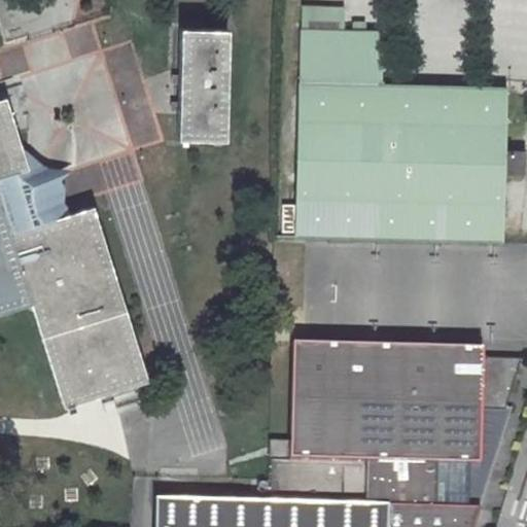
[(304,14),(304,30),(343,30),(343,15),(304,14)]
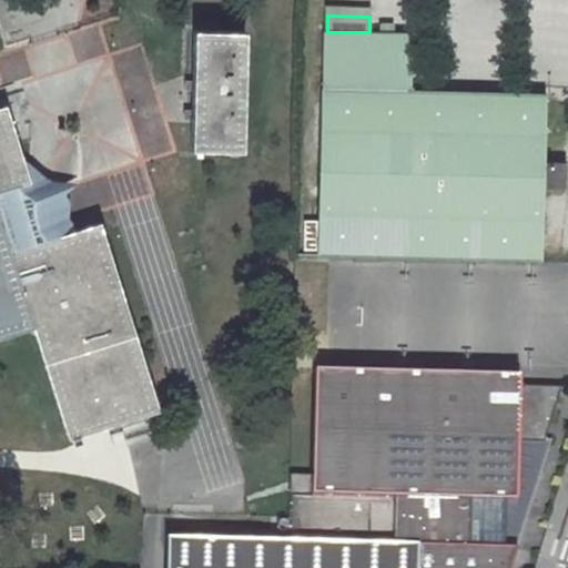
[(245,31),(194,30),(192,150),(243,151),(245,31)]
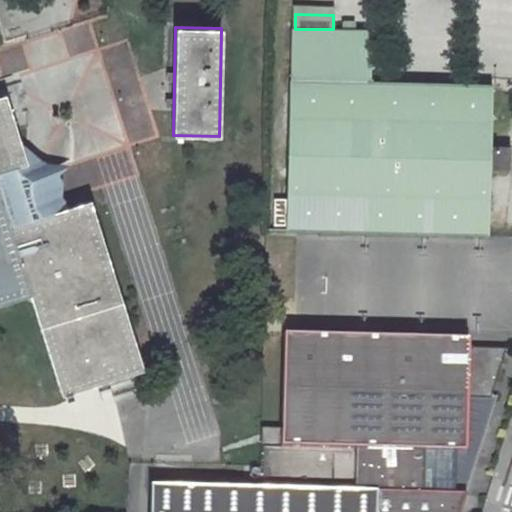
[(291,28),(286,229),(488,235),(492,85),(370,81),(372,30),(355,30),(342,30),(333,29),(295,29),(291,28)]
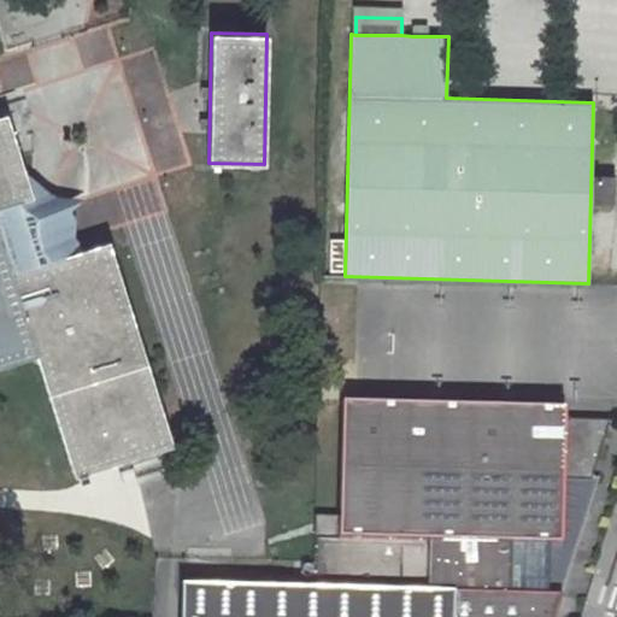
[(0,236),(36,353),(75,476),(78,475),(81,482),(89,480),(87,472),(174,445),(110,241),(70,253),(56,209),(54,209),(33,197),(7,115),(0,116),(0,236)]
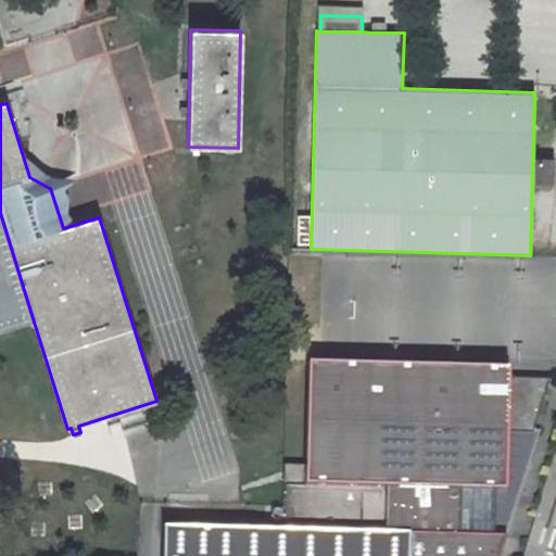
[(554,160),(535,160),(534,185),(554,185),(554,160)]
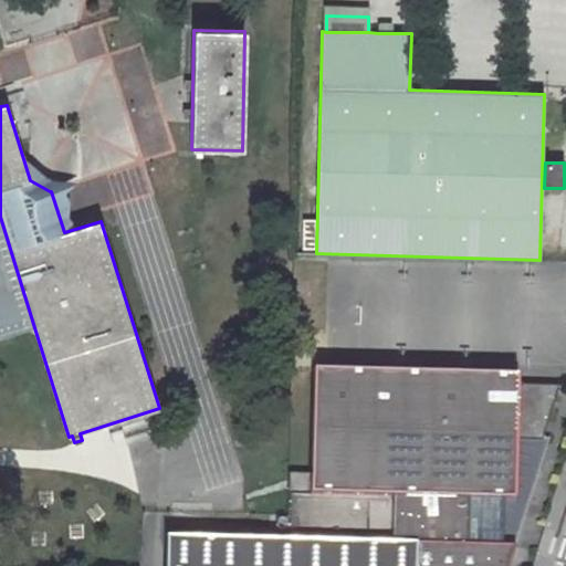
[(0,334),(33,324),(0,217),(0,334)]
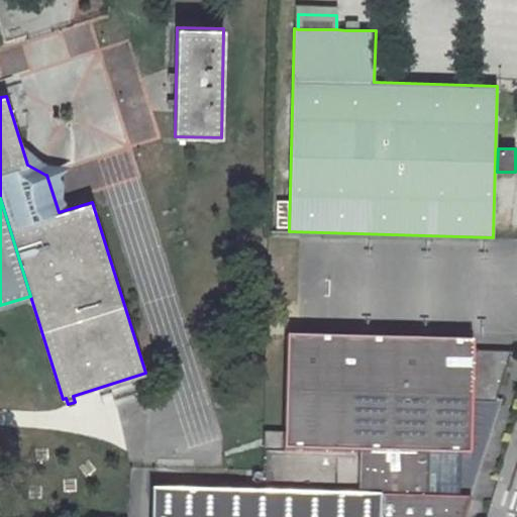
[(263,471),(263,495),(151,492),(150,516),(456,516),(456,500),(457,458),(470,458),(471,404),(496,404),(511,352),(472,351),(472,344),(287,339),(284,433),(264,432),(263,471)]
